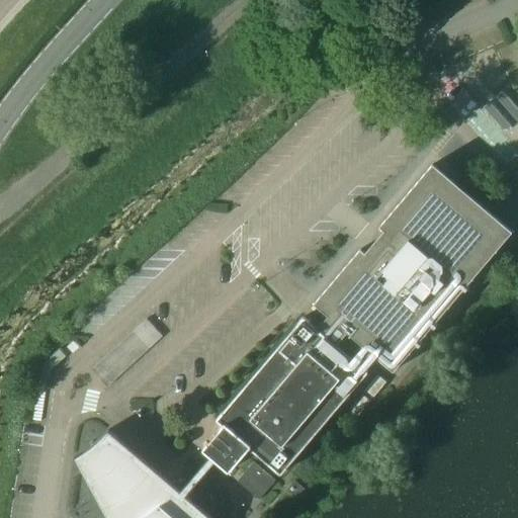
[(480,96),(466,82),(461,87),(452,77),(439,89),(461,113),(480,96)]
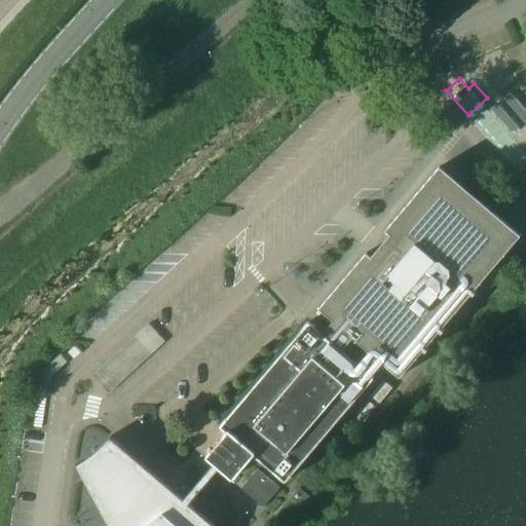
[(400,377),(520,235),(440,166),(386,230),(390,234),(371,257),(367,253),(320,309),(333,321),(323,333),(343,349),(353,337),(400,377)]
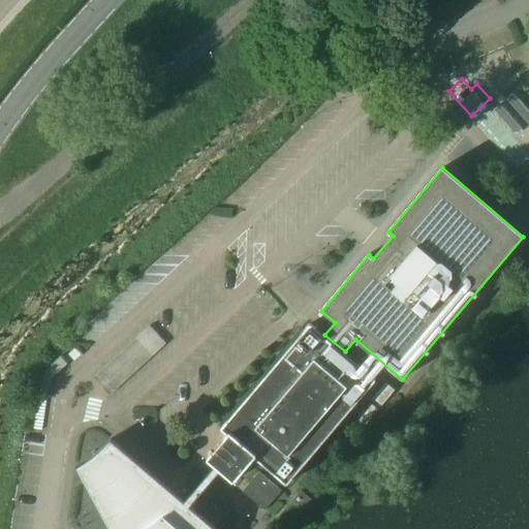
[(208,459),(209,460),(232,480),(236,481),(255,458),(286,484),(288,484),(376,380),(376,378),(345,351),(324,335),(311,323),(310,323),(222,427),(222,430),(227,434),(208,459)]
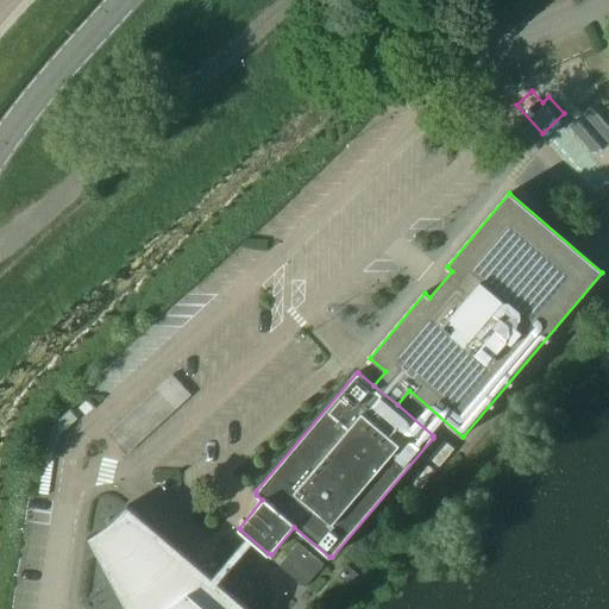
[(112,431),(130,450),(193,393),(175,374),(112,431)]
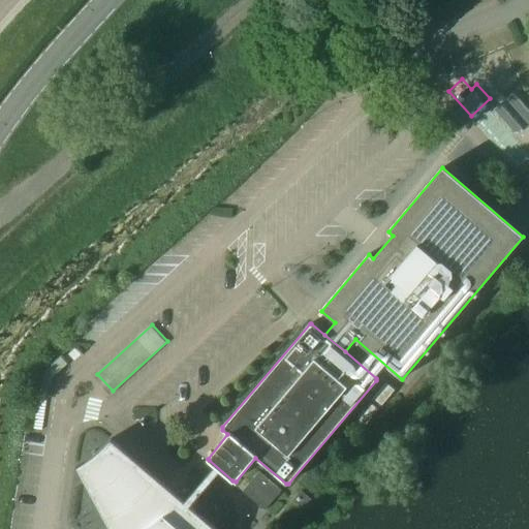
[(386,382),(373,400),(381,406),(396,390),(386,382)]
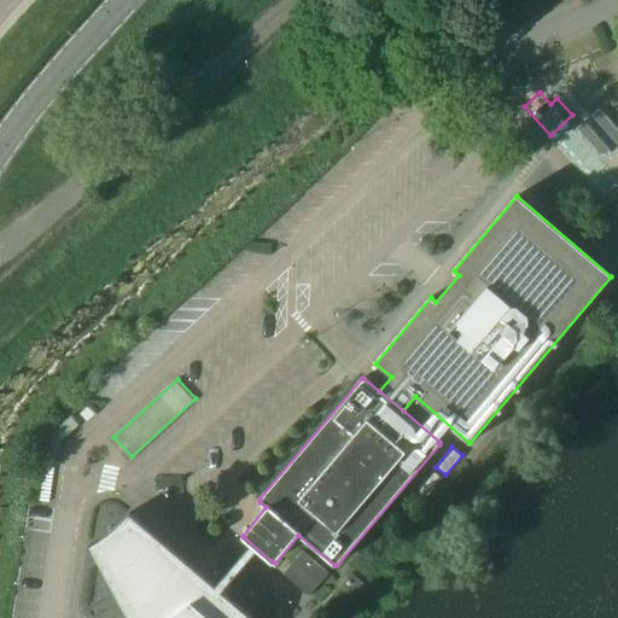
[(431,470),(417,488),(427,496),(442,479),(431,470)]
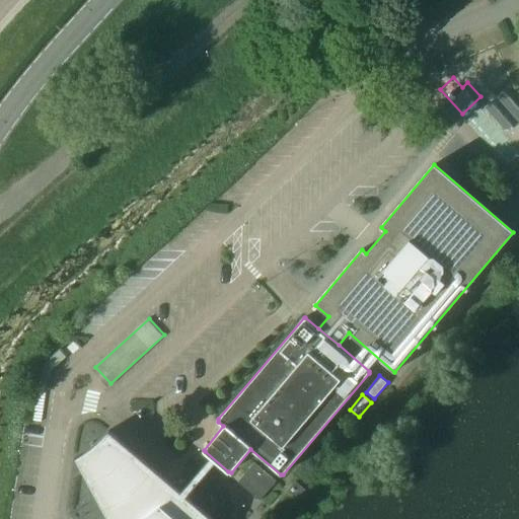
[(82,453),(75,458),(107,518),(212,518),(108,431),(103,437),(96,443),(90,449),(82,453)]
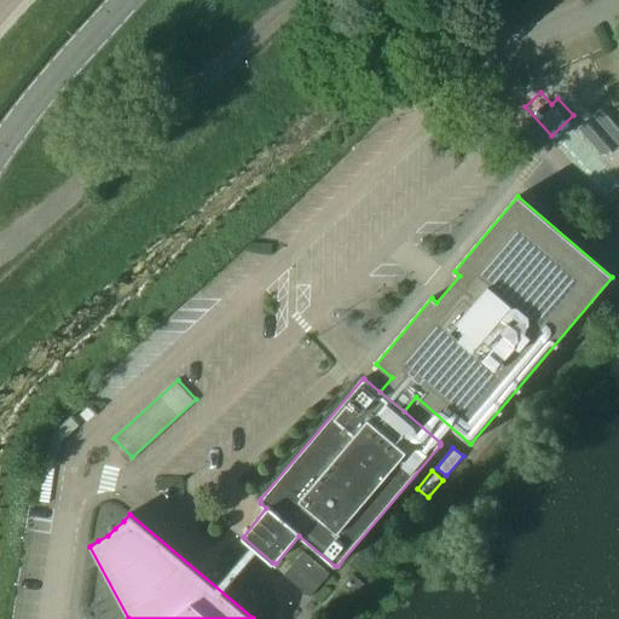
[(284,574),(311,597),(330,574),(304,553),(284,574)]
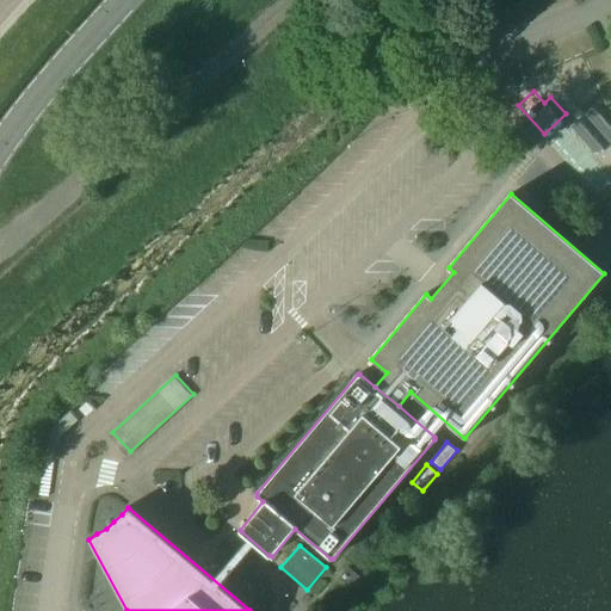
[(359,576),(349,567),(339,578),(350,587),(359,576)]
